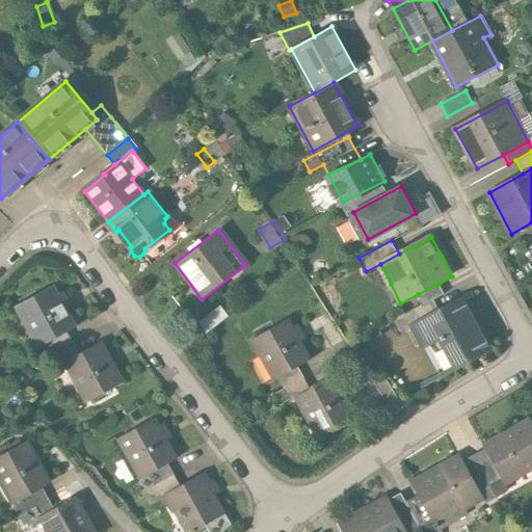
[(444,294),(439,284),(418,294),(424,304),(432,299),(444,294)]
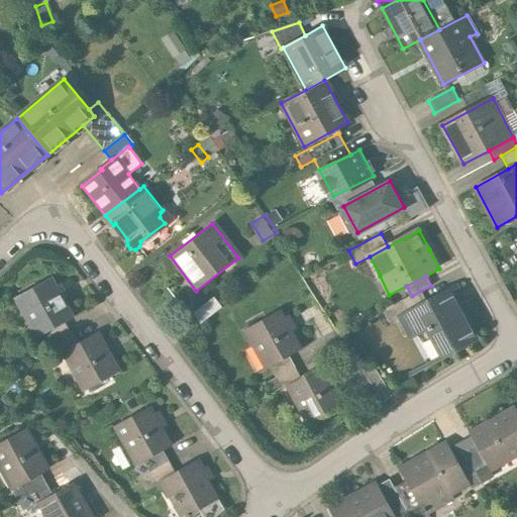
[(50,281),(14,300),(36,339),(45,334),(65,324),(73,319),(50,281)]
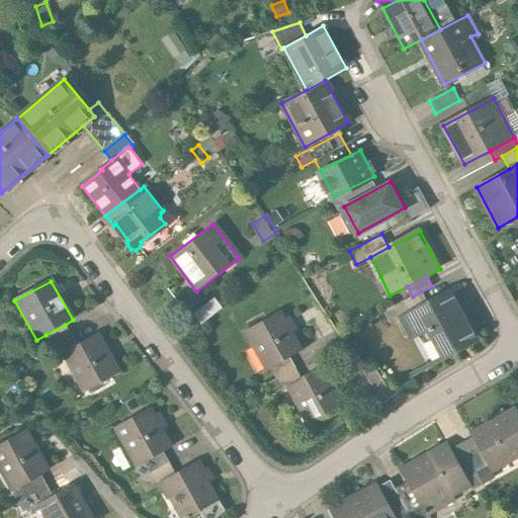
[(479,342),(451,290),(427,304),(401,317),(411,337),(427,328),(444,361),(479,342)]
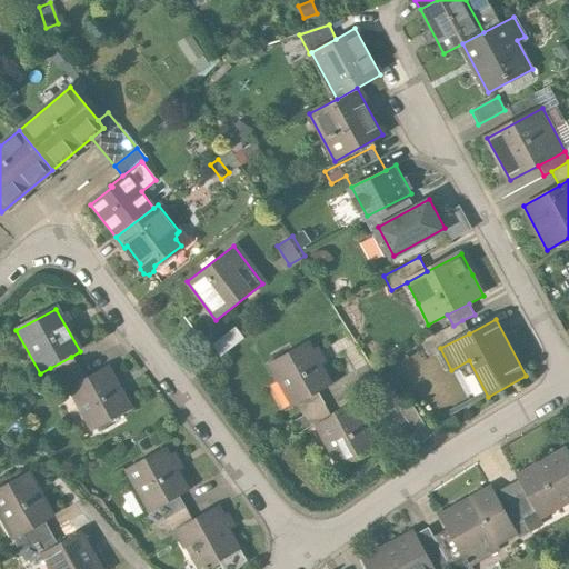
[(427,356),(440,348),(469,333),(462,320),(453,326),(420,342),(427,356)]
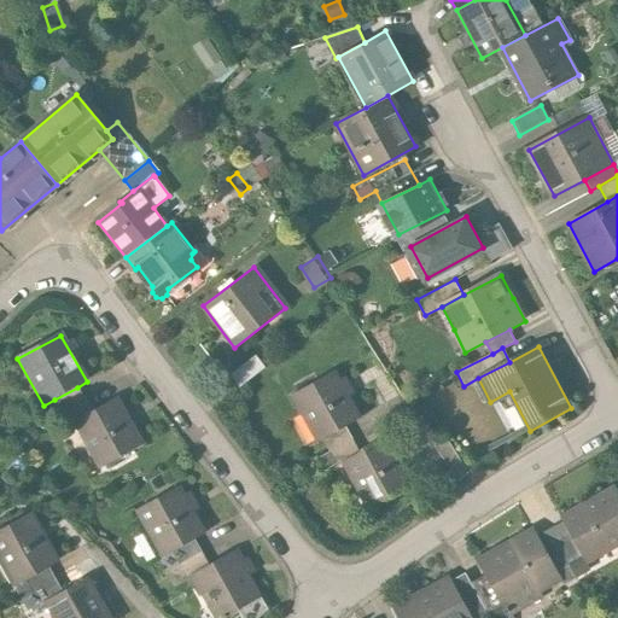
[(256,356),(231,375),(239,388),(264,368),(256,356)]
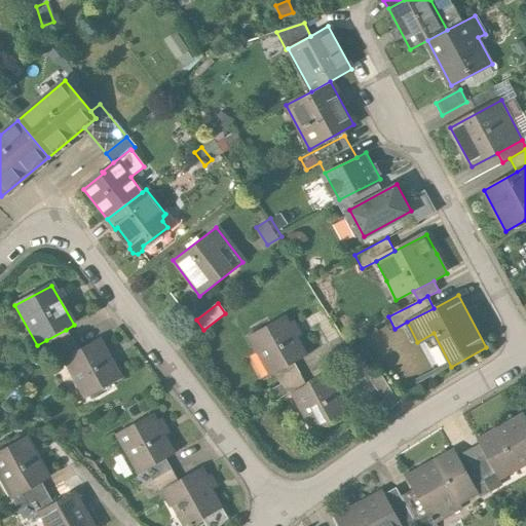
[(306,355),(285,316),(248,336),(269,376),(273,374),(294,363),(306,355)]
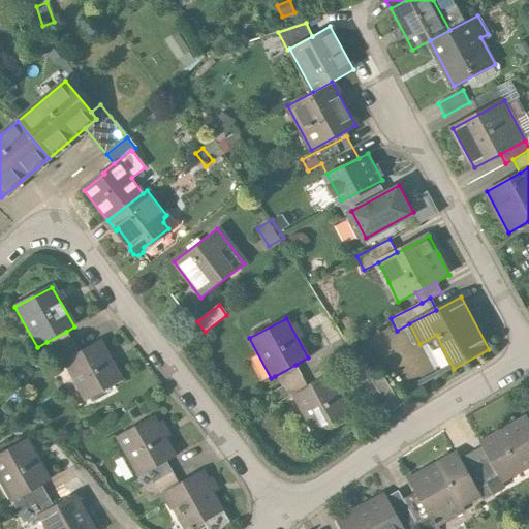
[(79,353),(66,332),(47,342),(59,364),(63,362),(79,353)]
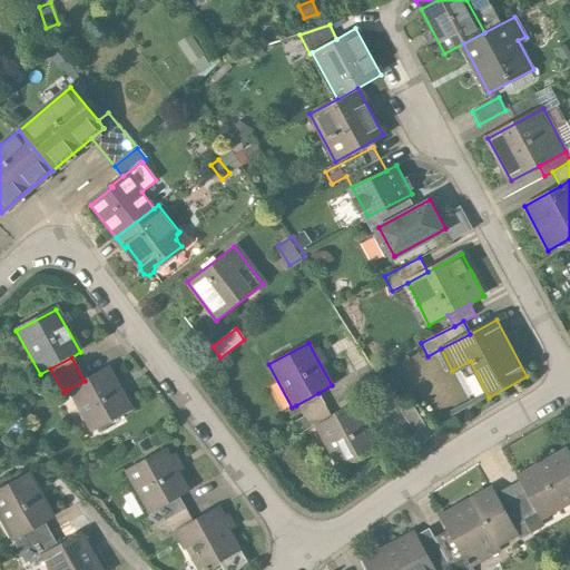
[(131,411),(107,367),(85,381),(68,390),(91,432),(131,411)]
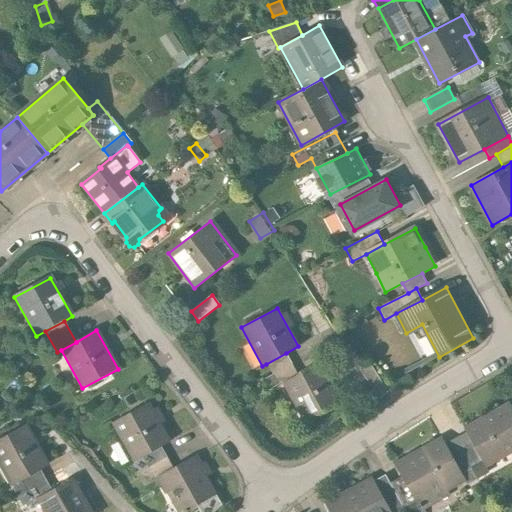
[(267,390),(282,382),(297,374),(286,353),(266,364),(272,374),(262,380),(267,390)]
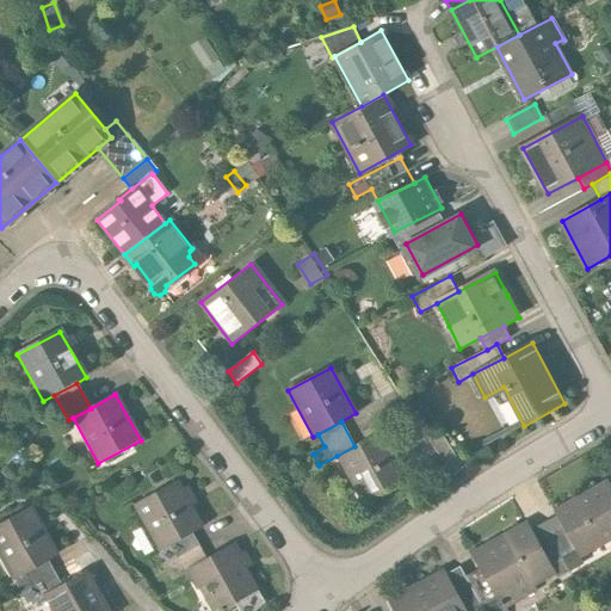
[(406,479),(381,432),(355,446),(337,456),(363,503),(406,479)]
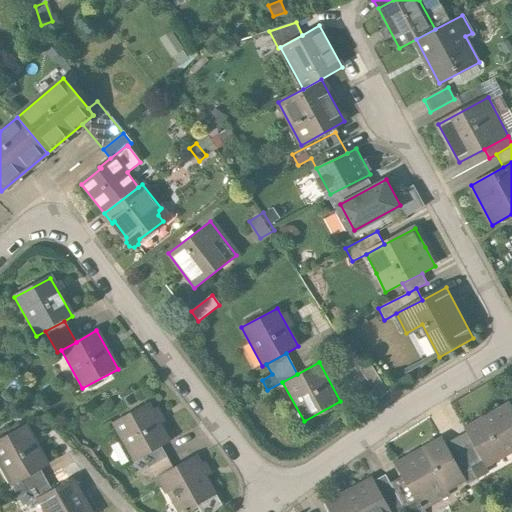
[(359,369),(378,398),(388,392),(369,362),(359,369)]
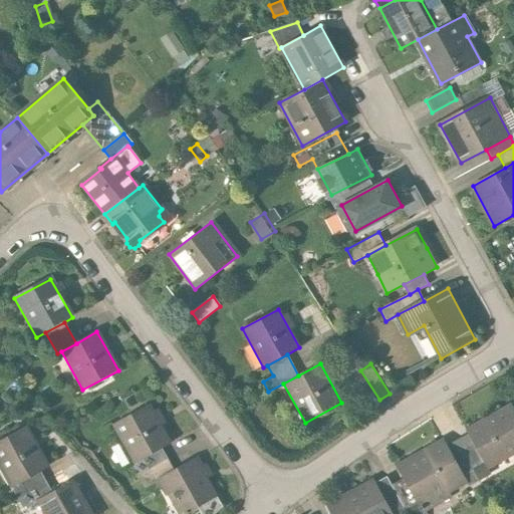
[(13,364),(14,380),(22,380),(21,364),(13,364)]
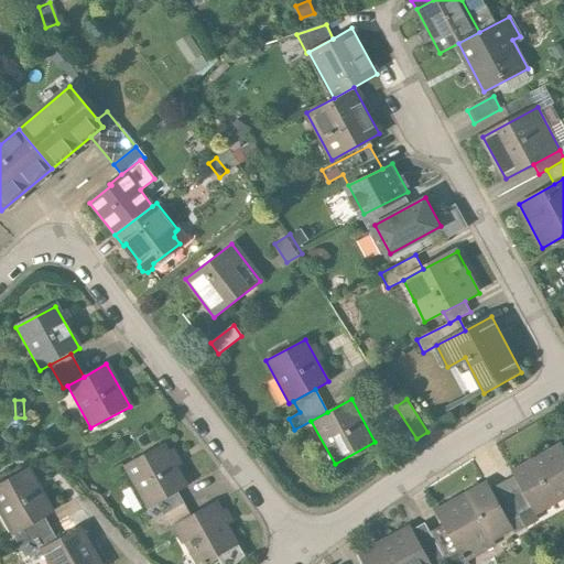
[(186,487),(163,444),(123,466),(134,486),(147,507),(148,509),(177,491),(186,487)]
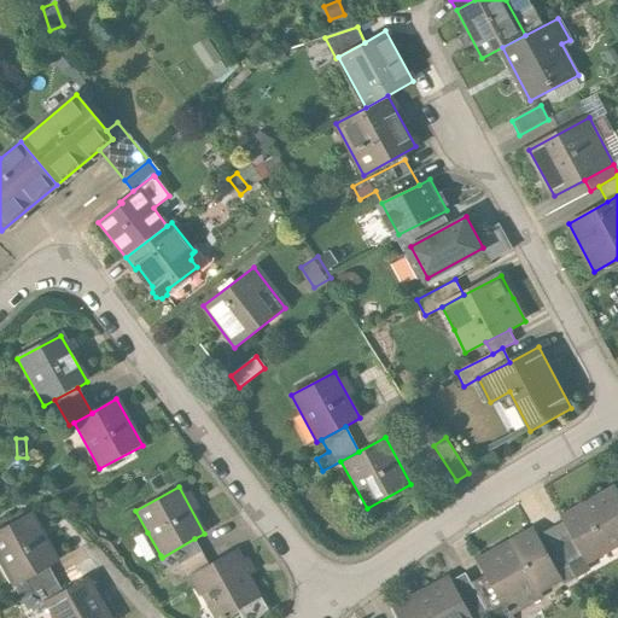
[(617,541),(617,494),(614,487),(561,516),(565,519),(587,559),(617,541)]
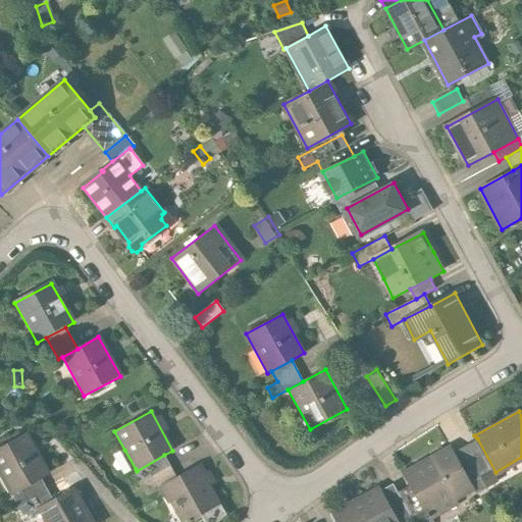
[(41,478),(49,474),(28,434),(0,449),(0,471),(12,493),(41,478)]
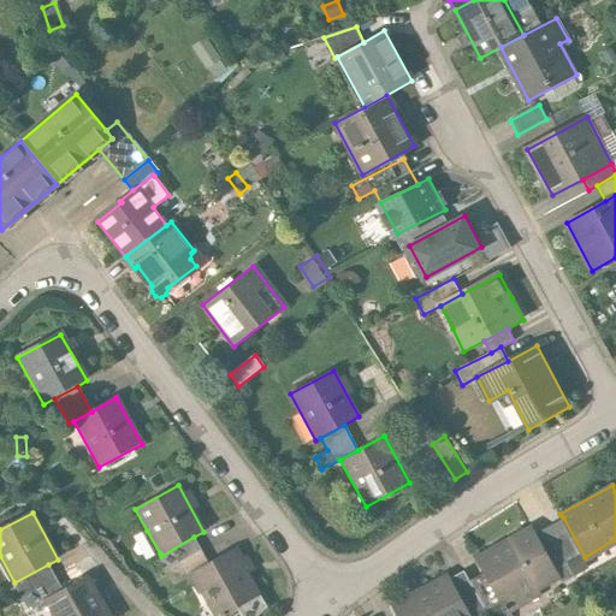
[(563,517),(534,533),(558,578),(561,581),(588,566),(585,557),(563,517)]
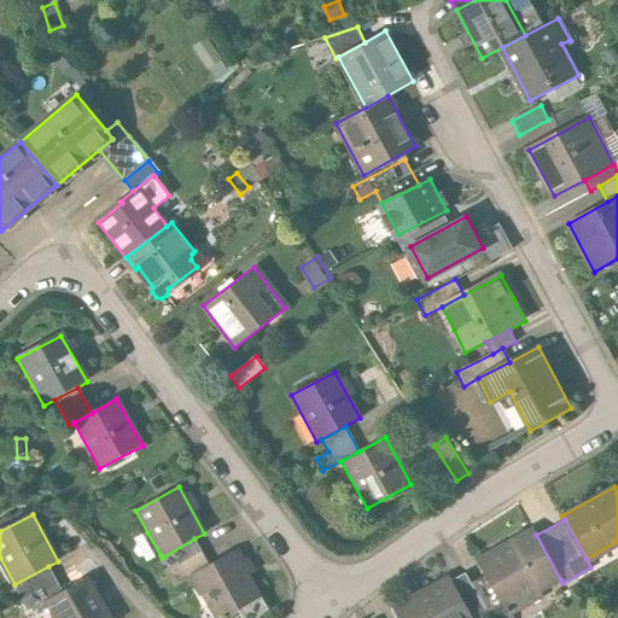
[(531,528),(476,558),(485,575),(505,610),(560,579),(536,535),(531,528)]
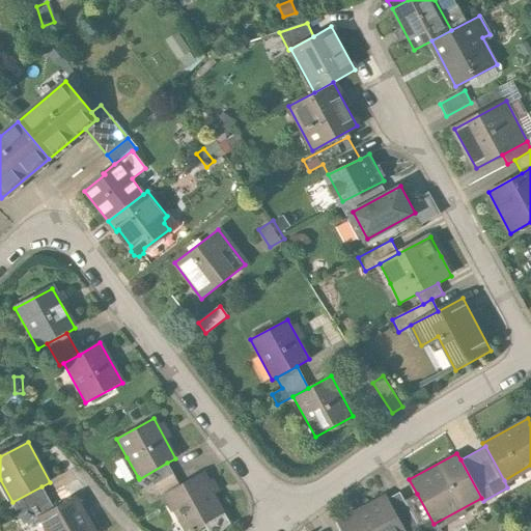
[(138,477),(127,457),(115,464),(127,483),(138,477)]
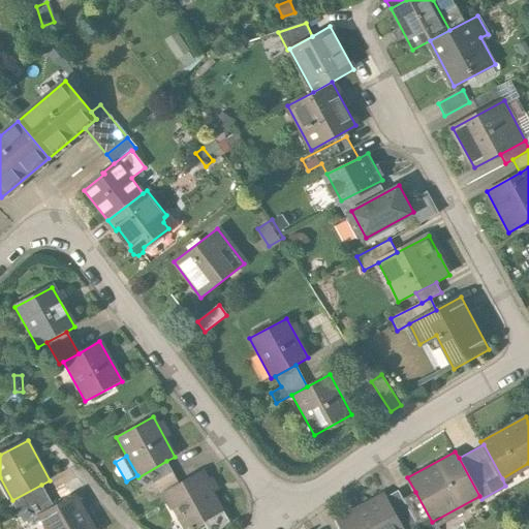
[(150,499),(163,492),(179,483),(166,461),(138,477),(150,499)]
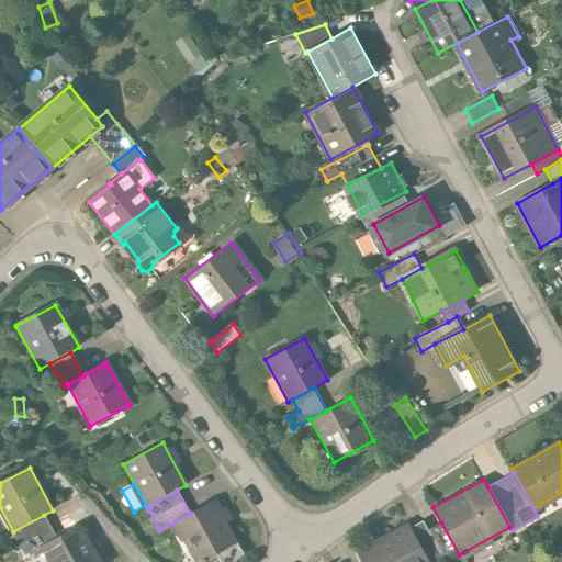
[(236,542),(212,501),(190,513),(173,523),(195,561),(201,561),(217,552),(236,542)]
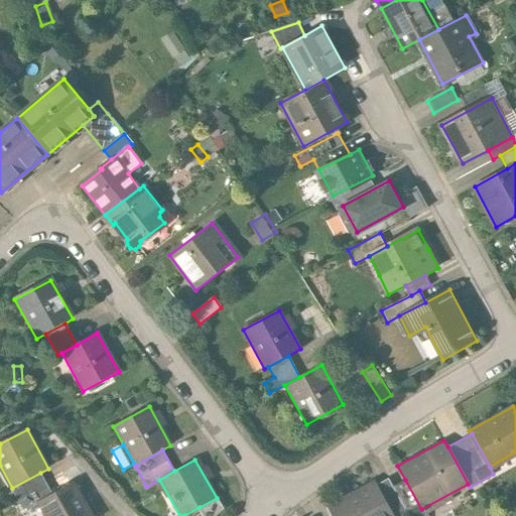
[(51,493),(40,473),(12,488),(22,508),(51,493)]
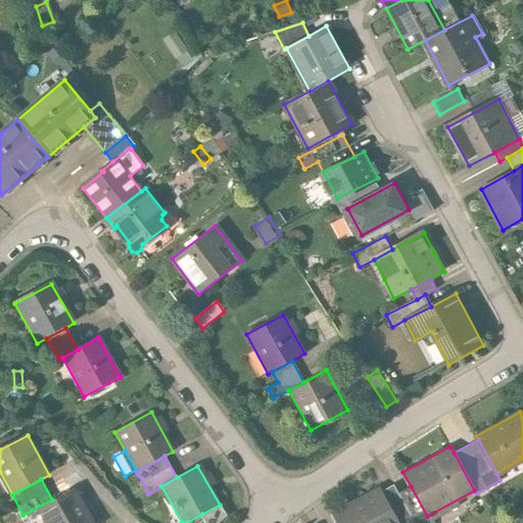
[(393,484),(382,491),(398,521),(411,515),(398,493),(393,484)]
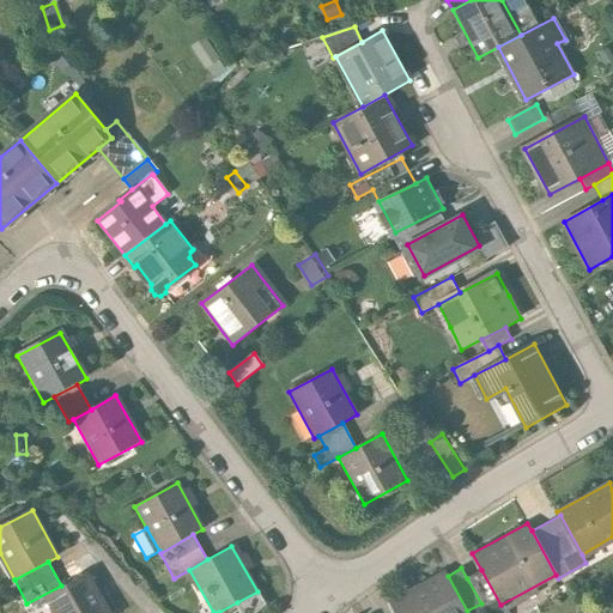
[(486,612),(501,605),(481,570),(467,578),(481,604),(486,612)]
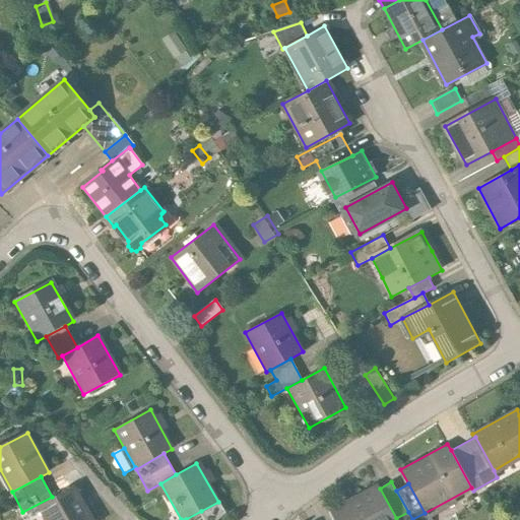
[(378,484),(330,511),(335,519),(396,519),(396,518),(380,489),(378,484)]
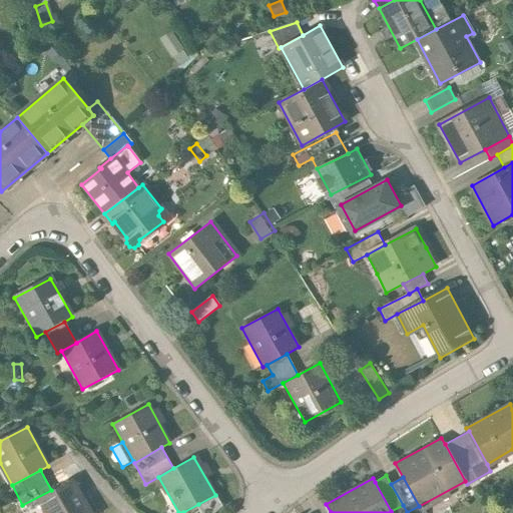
[(91,512),(73,481),(39,500),(45,512),(91,512)]
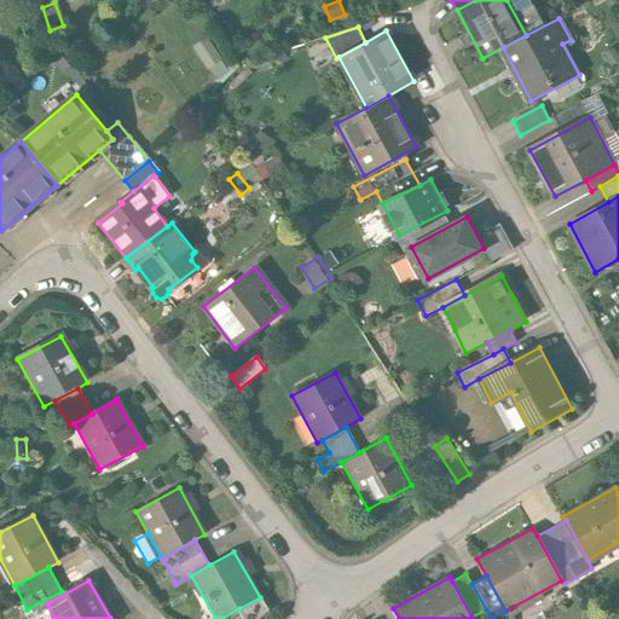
[(255,618),(267,609),(260,597),(239,608),(244,618),(255,618)]
